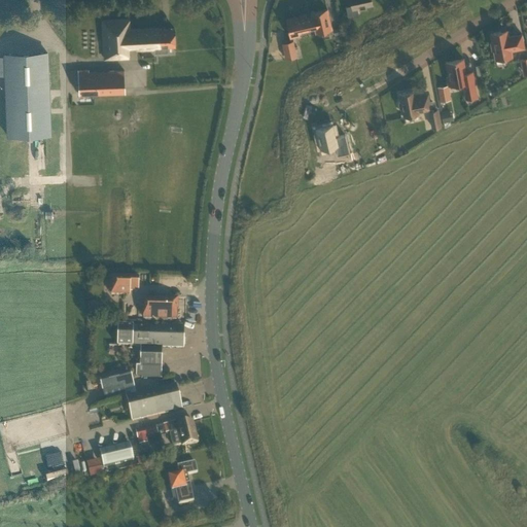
[(357,7),(373,4),(371,0),(349,0),(351,5),(346,6),(348,18),(358,15),(357,7)]
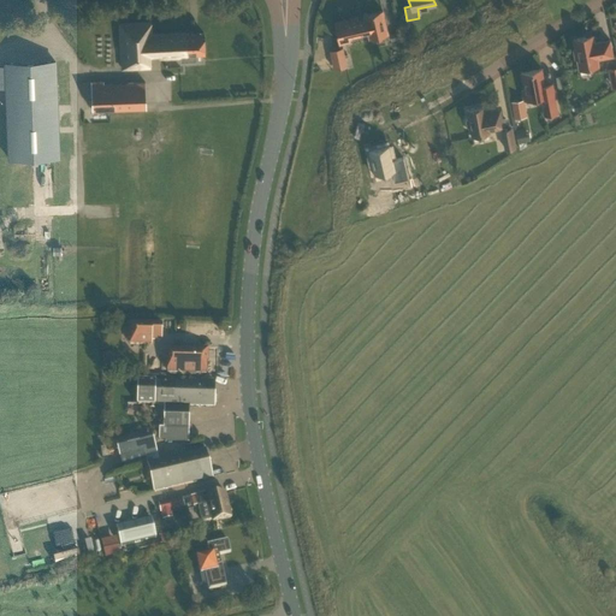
[(368,33),(367,33),(369,39),(388,34),(383,10),(363,15),(365,19),(368,33)]
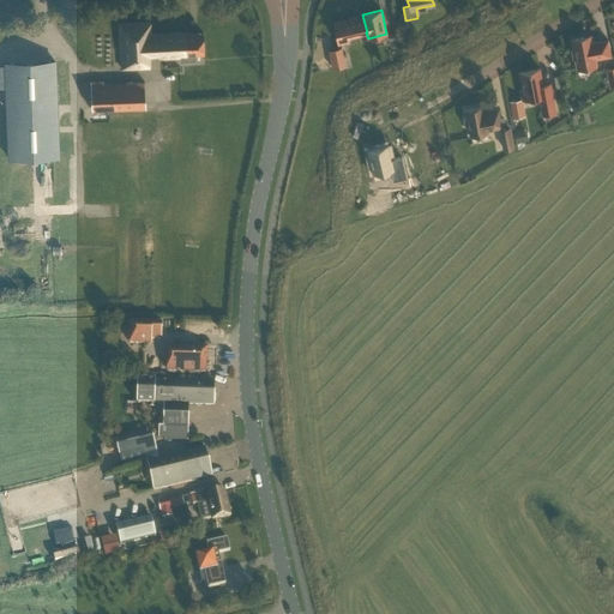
[(366,32),(367,32),(363,19),(357,20),(356,16),(332,22),(337,43),(349,41),(348,36),(366,32)]
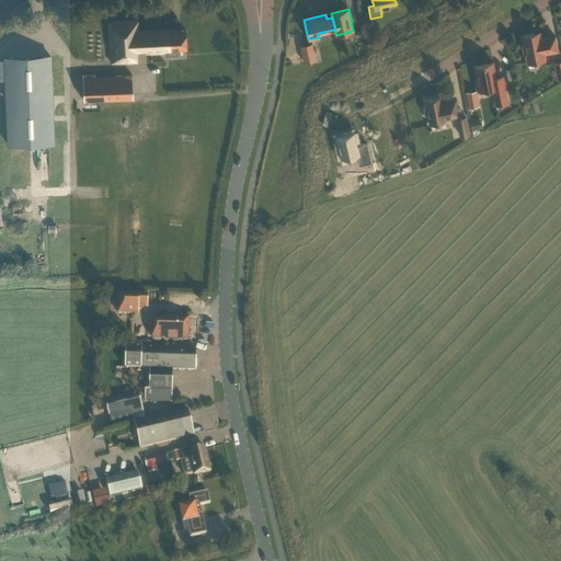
[(186,49),(185,30),(170,31),(170,30),(137,31),(137,21),(109,22),(111,63),(136,61),(136,50),(145,49),(145,53),(164,52),(164,56),(178,55),(178,49),(186,49)]
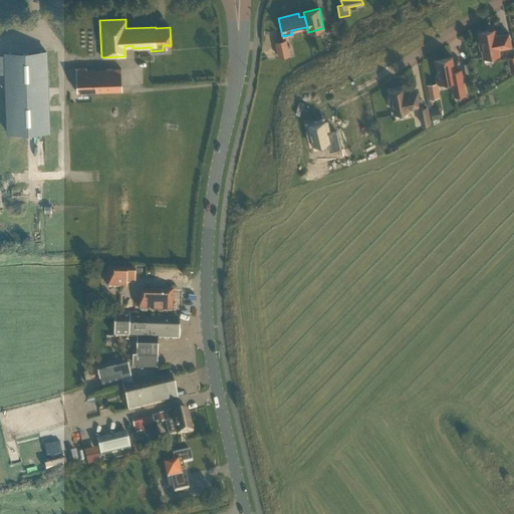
[(495,29),(478,32),(480,41),(479,42),(480,48),(481,49),(483,58),(499,55),(498,49),(511,47),(509,33),(496,35),(495,29)]
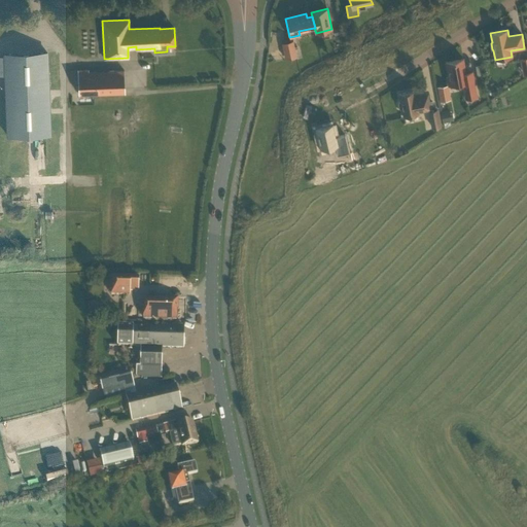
[(297,56),(295,46),(293,39),(282,42),(283,49),(285,58),(297,56)]
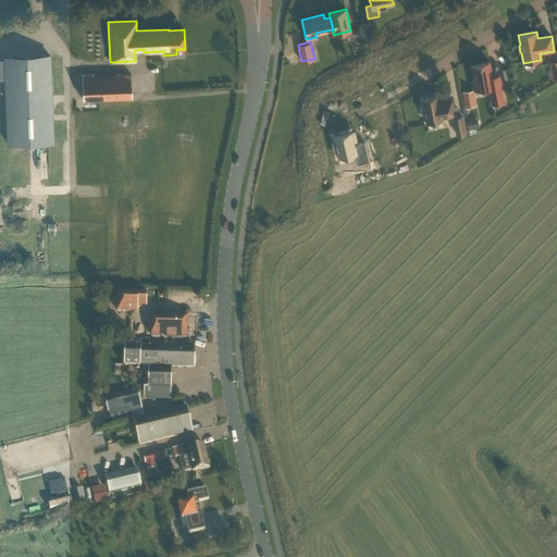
[(0,79),(8,79),(10,144),(53,143),(49,54),(5,57),(5,62),(0,62),(0,79)]
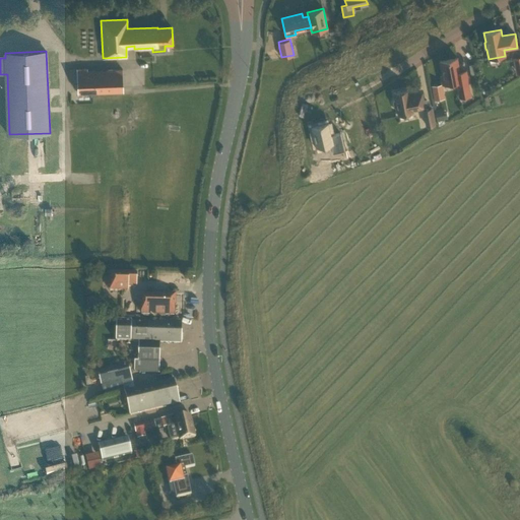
[(470,94),(466,70),(459,71),(457,58),(440,61),(442,76),(440,76),(442,84),(456,81),(459,96),(470,94)]
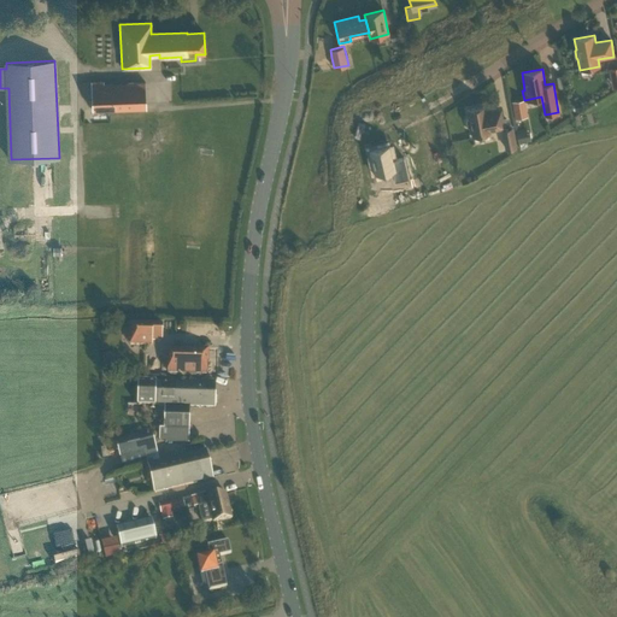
[(104,84),(103,82),(90,82),(92,111),(146,109),(145,83),(104,84)]
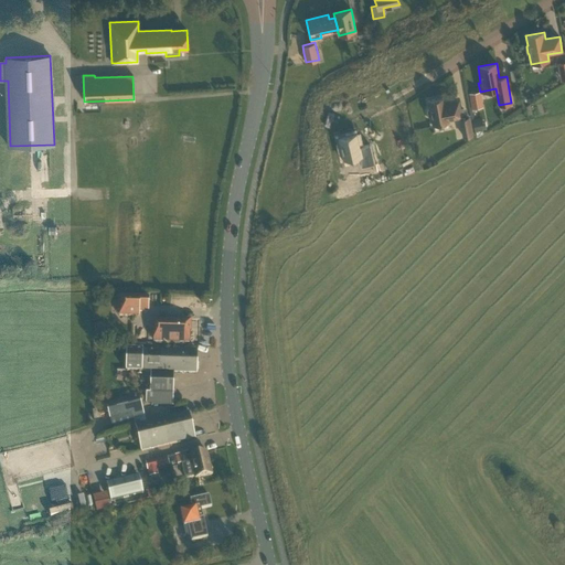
[(477,92),(469,93),(472,108),(477,108),(482,107),(481,98),(478,99),(477,92)]
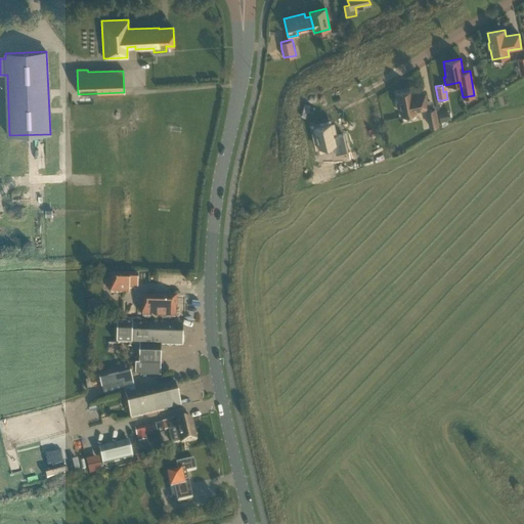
[(397,101),(395,102),(396,106),(398,107),(400,107),(401,116),(416,113),(416,111),(426,108),(427,108),(426,101),(425,94),(412,96),(411,90),(397,93),(399,100),(397,101)]
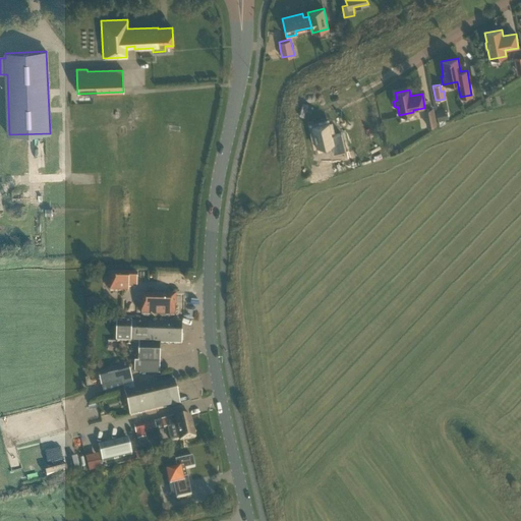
[(425,110),(424,110),(427,125),(436,124),(432,108),(431,108),(425,110)]
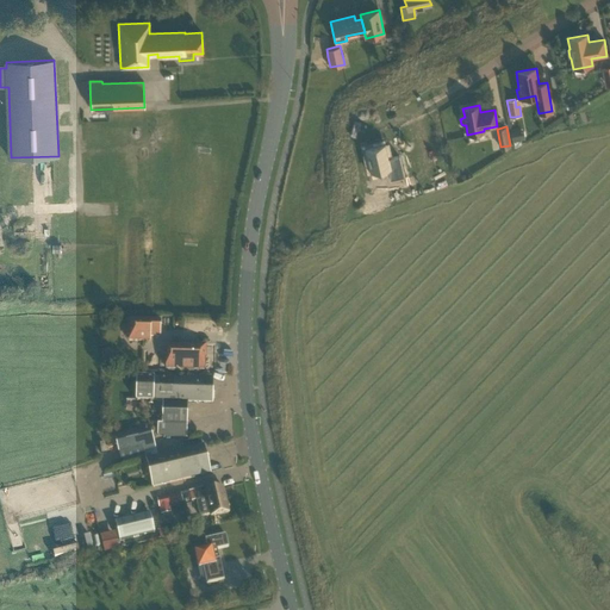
[(524,138),(523,129),(510,131),(511,141),(524,138)]
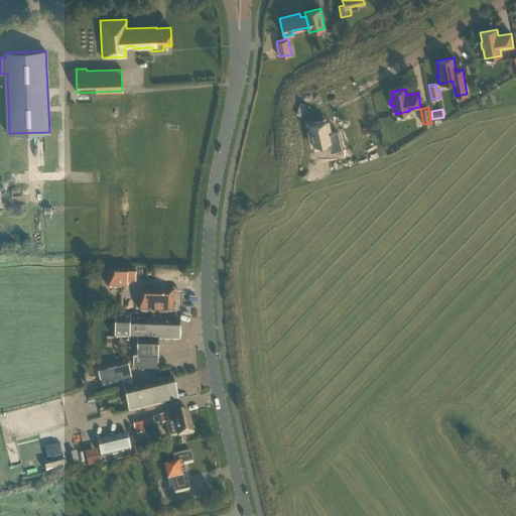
[(329,134),(326,121),(308,125),(313,146),(328,143),(330,152),(342,149),(338,132),(329,134)]
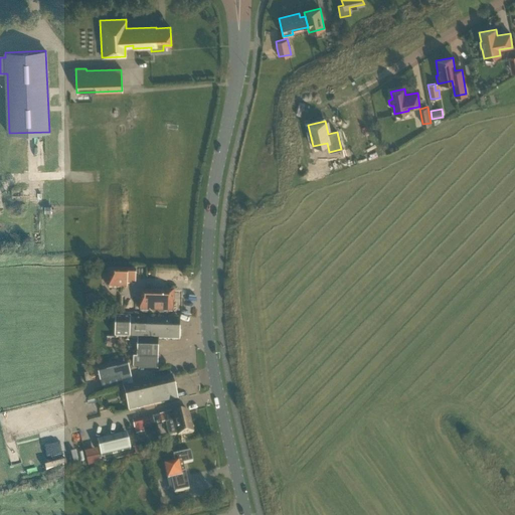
[(127,285),(135,285),(135,271),(123,271),(123,272),(109,271),(109,289),(126,289),(127,285)]
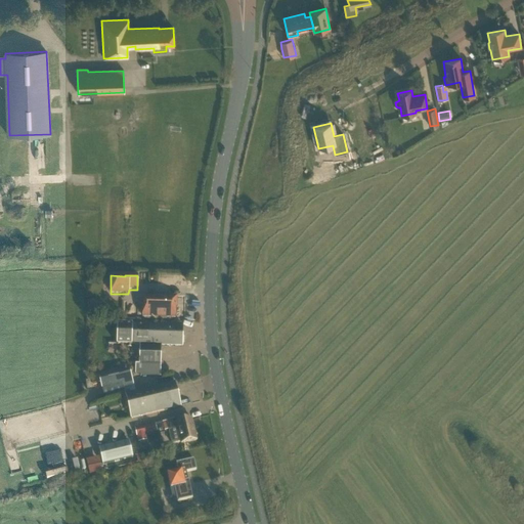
[(136,304),(136,317),(183,318),(184,298),(143,297),(142,304),(136,304)]
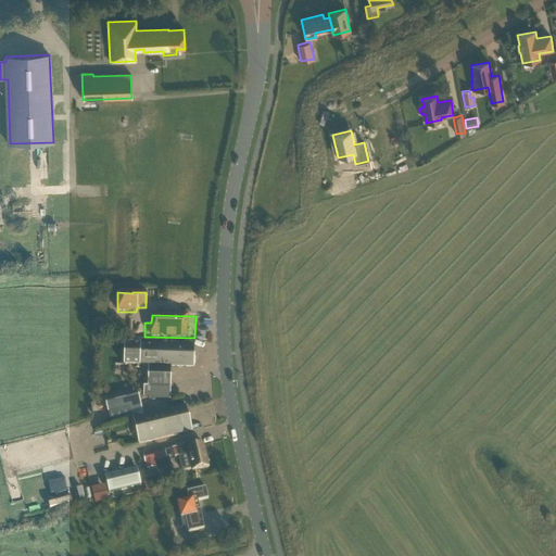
[(93,323),(92,335),(104,335),(105,327),(101,323),(93,323)]
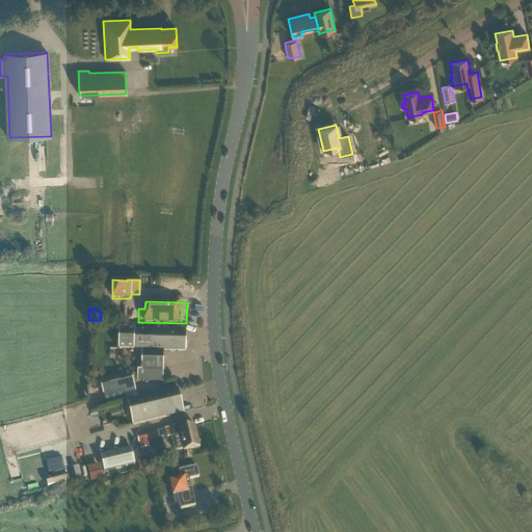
[(118,329),(118,349),(133,350),(141,350),(141,371),(143,371),(142,381),(162,382),(162,372),(163,372),(163,351),(185,352),(186,331),(118,329)]
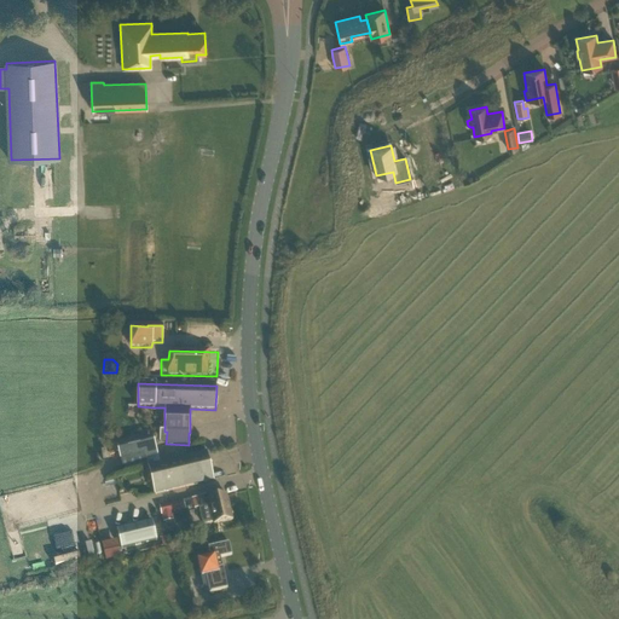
[(108,449),(137,450),(138,387),(109,386),(108,449)]
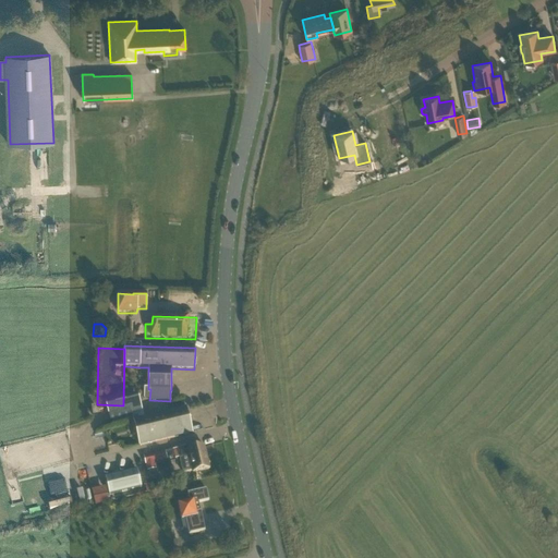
[(168,405),(169,412),(133,421),(138,446),(192,434),(186,408),(184,409),(183,402),(168,405)]
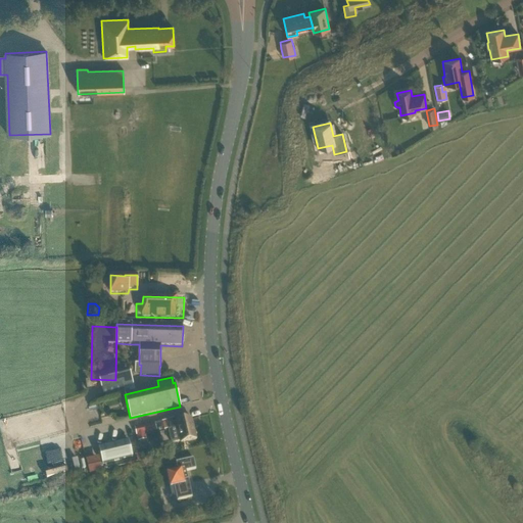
[(177,422),(176,419),(165,421),(172,444),(180,442),(180,443),(196,440),(191,419),(177,422)]
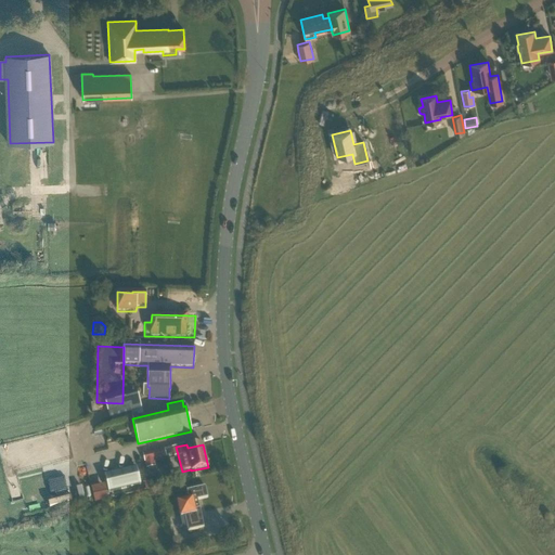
[(171,448),(164,450),(166,456),(173,454),(173,456),(178,455),(176,447),(171,448)]
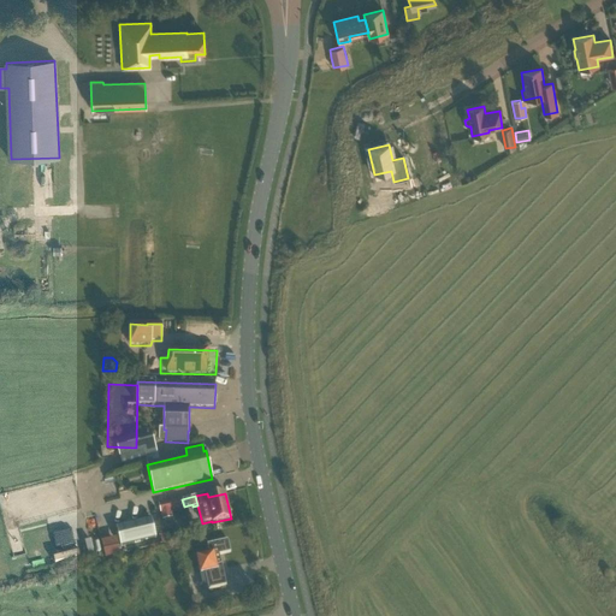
[(182,499),(158,505),(163,521),(172,517),(171,511),(184,508),(184,507),(182,499)]
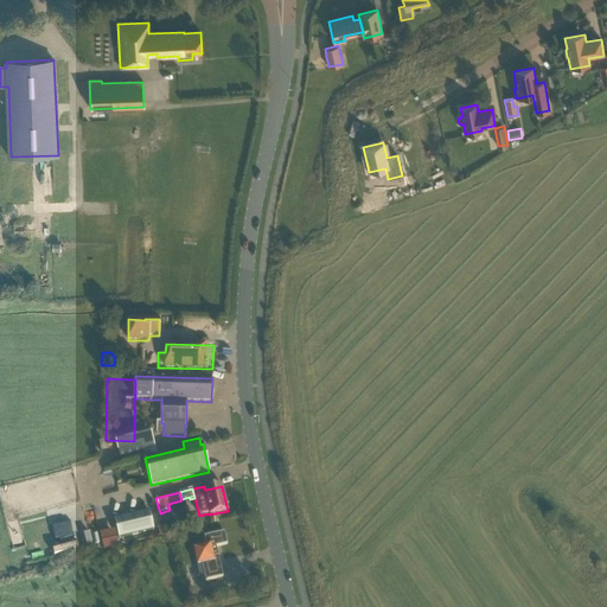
[(148,512),(114,521),(119,540),(153,531),(148,512)]
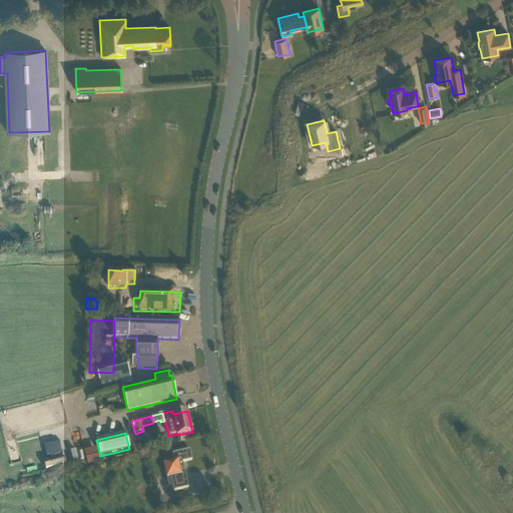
[(179,464),(191,461),(189,450),(172,454),(173,461),(163,464),(166,479),(170,478),(173,492),(188,488),(184,471),(180,472),(179,464)]
